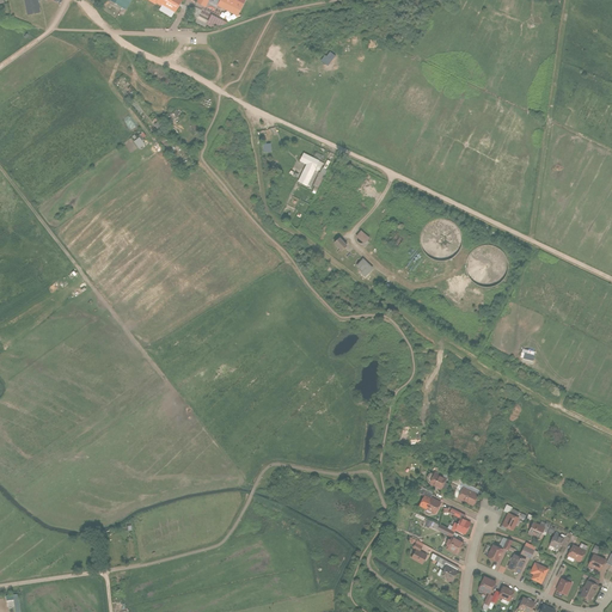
[(23,0),(26,16),(37,13),(36,2),(35,0),(23,0)]
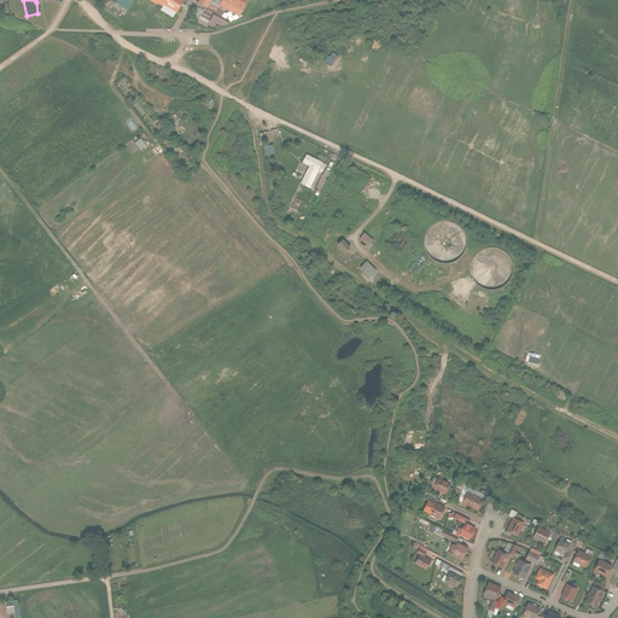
[(130,0),(108,0),(126,10),(130,0)]
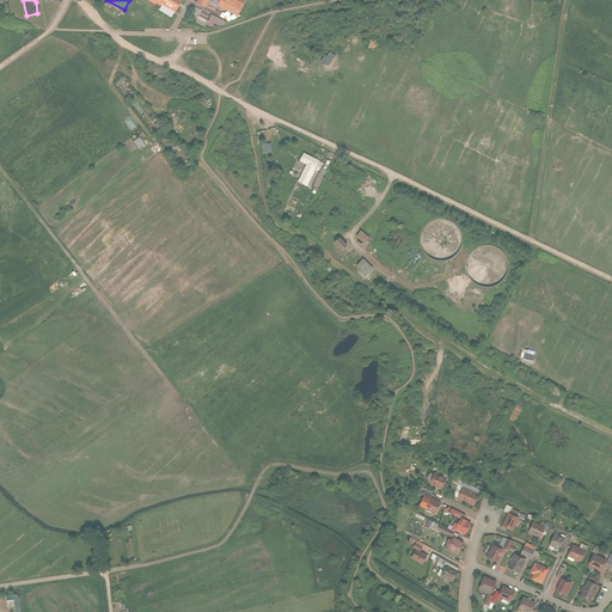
[(146,0),(172,14),(181,0),(146,0)]
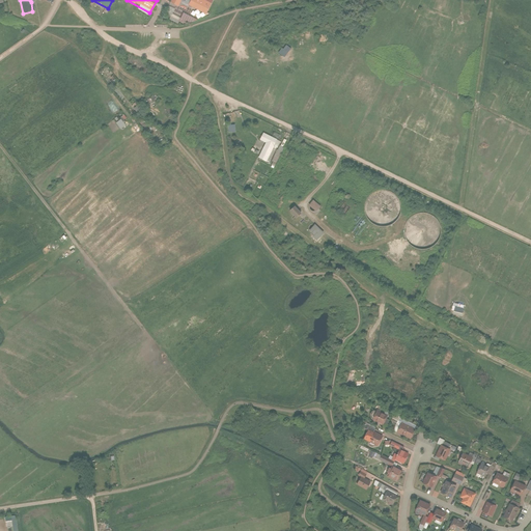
[(169,0),(167,6),(176,10),(180,0),(169,0)]
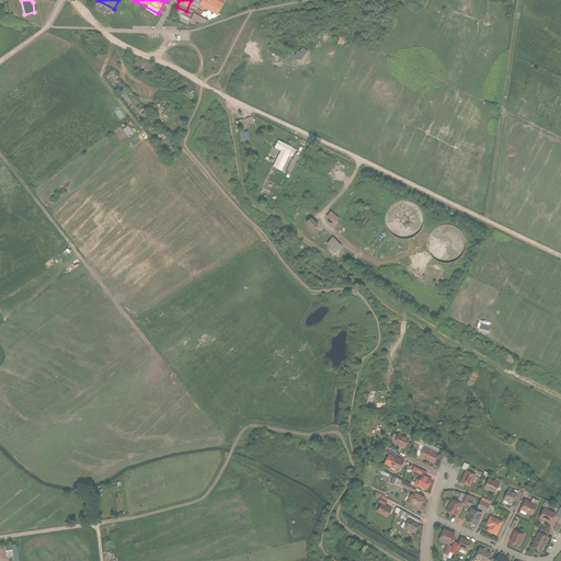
[(215,19),(221,6),(210,0),(198,0),(198,1),(195,9),(215,19)]
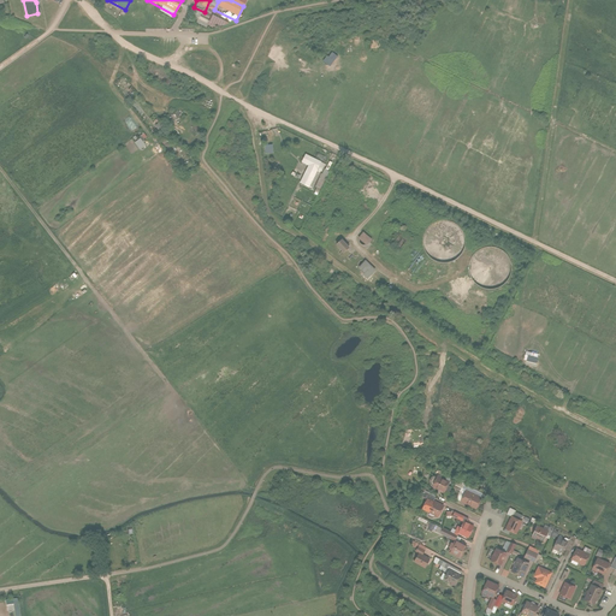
[(327,71),(332,65),(325,59),(320,65),(327,71)]
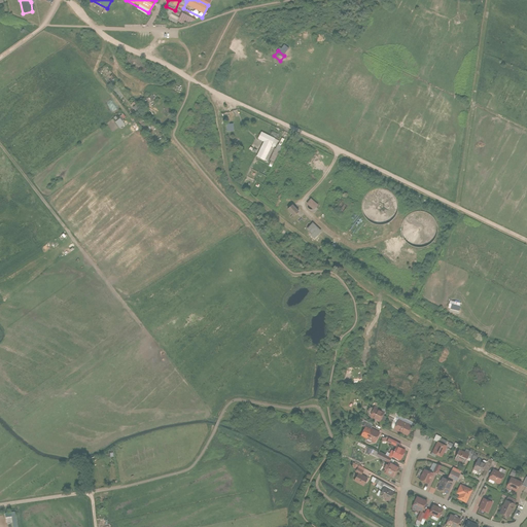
[(126,105),(136,117),(142,111),(132,99),(126,105)]
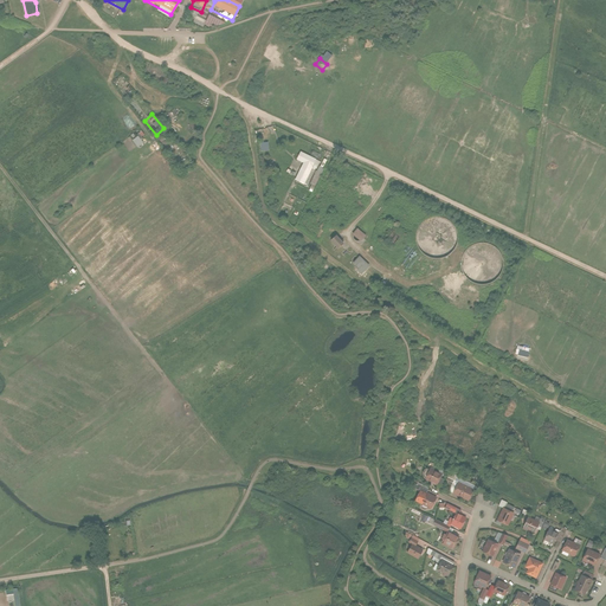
[(131,140),(137,148),(146,142),(139,134),(131,140)]
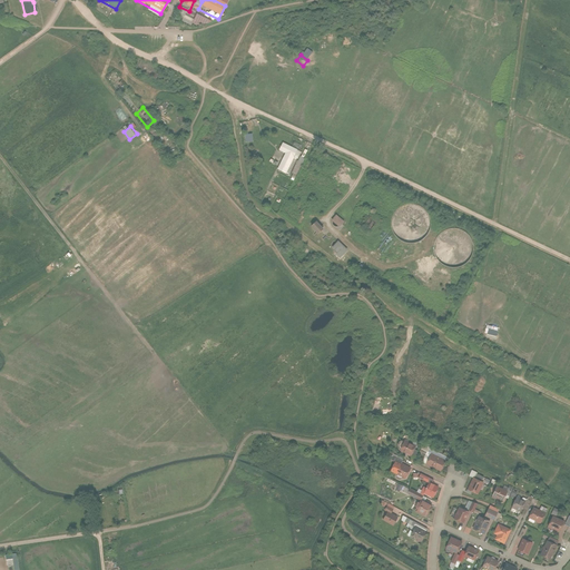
[(302,151),(282,143),(278,150),(284,154),(276,169),(286,174),(293,159),(297,161),(302,151)]
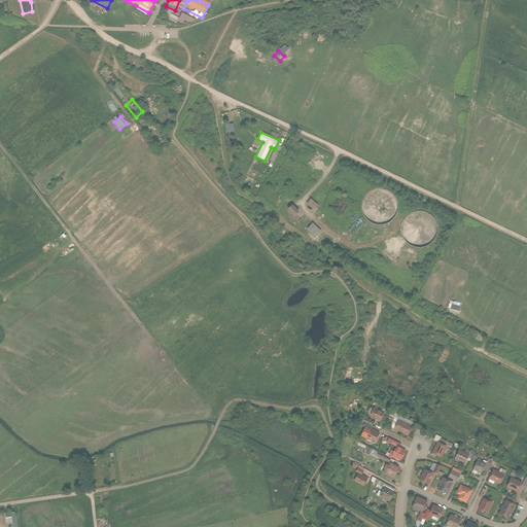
[(306,203),(312,209),(317,205),(310,199),(306,203)]
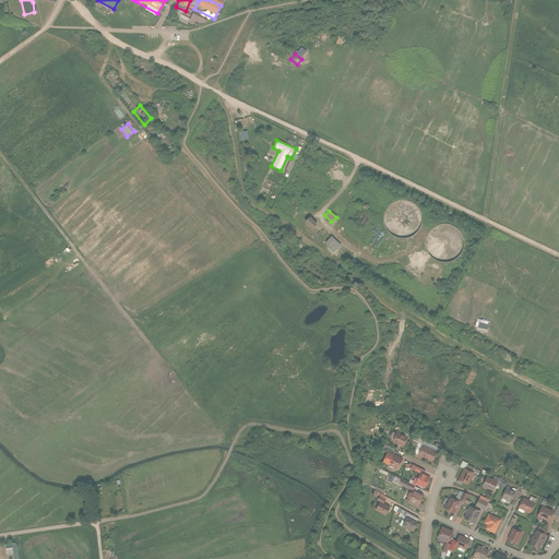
[(310,217),(304,222),(310,229),(316,225),(310,217)]
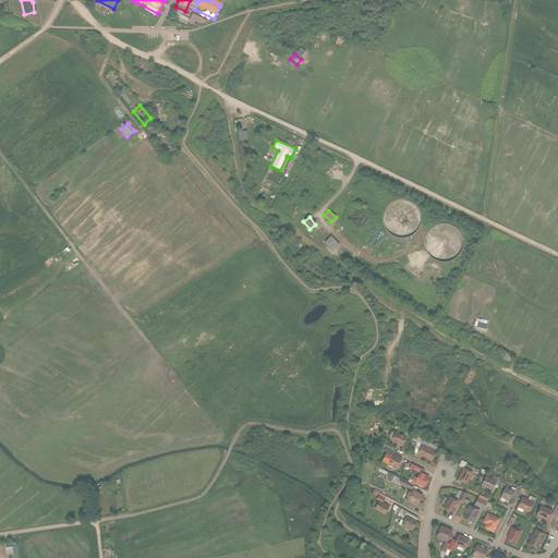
[(330,235),(324,242),(332,251),(339,245),(330,235)]
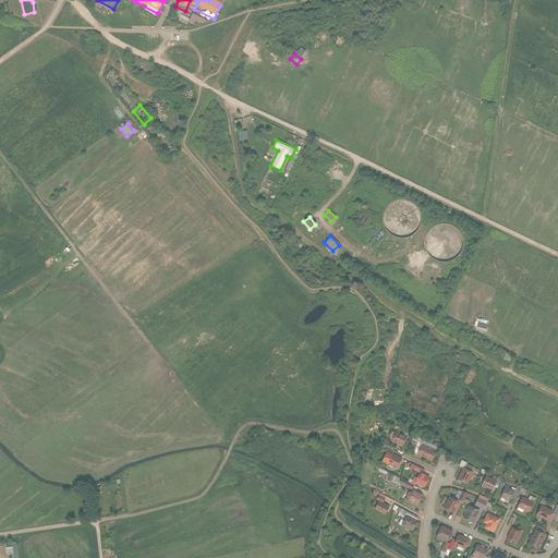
[(366,392),(363,405),(368,407),(372,393),(366,392)]
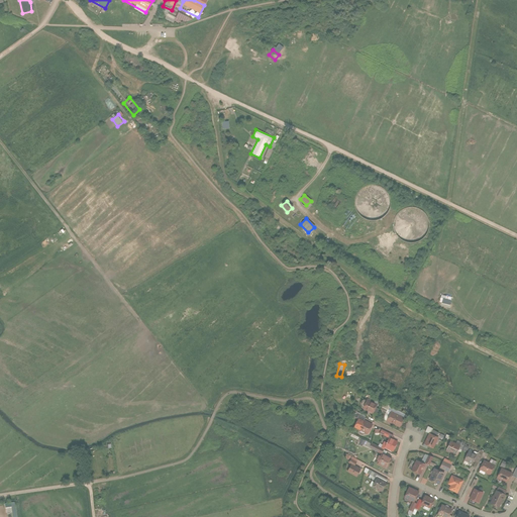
[(365,400),(360,408),(373,414),(376,408),(377,405),(365,400)]
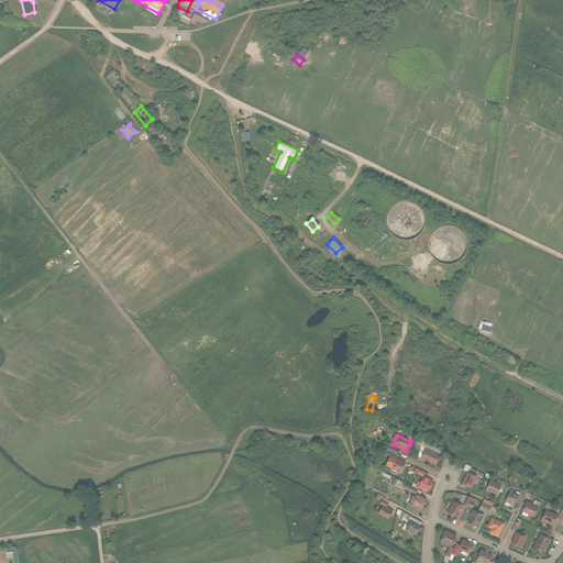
[(424,449),(420,460),(434,467),(440,455),(424,449)]
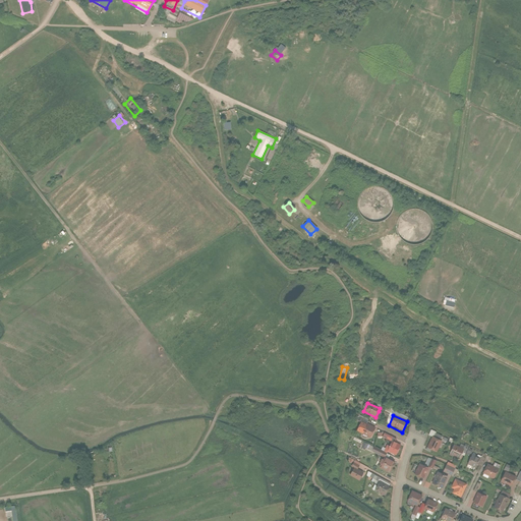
[(357,427),(355,431),(363,436),(368,426),(360,422),(359,422),(359,423),(358,425),(357,427)]
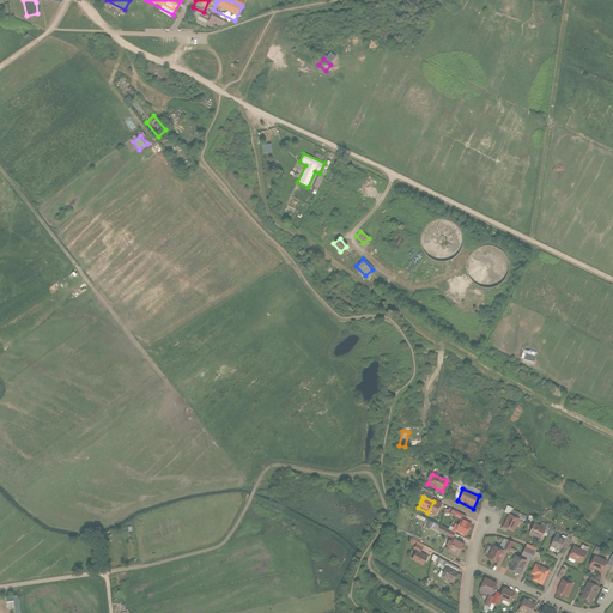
[(434,502),(428,513),(436,516),(442,504),(434,501),(434,502)]
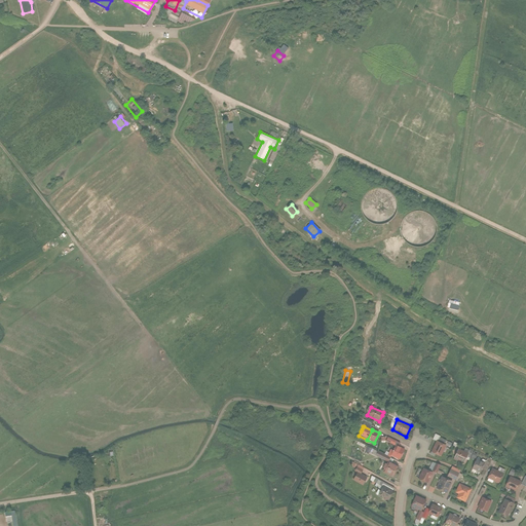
[(343,455),(350,456),(352,438),(345,437),(343,455)]
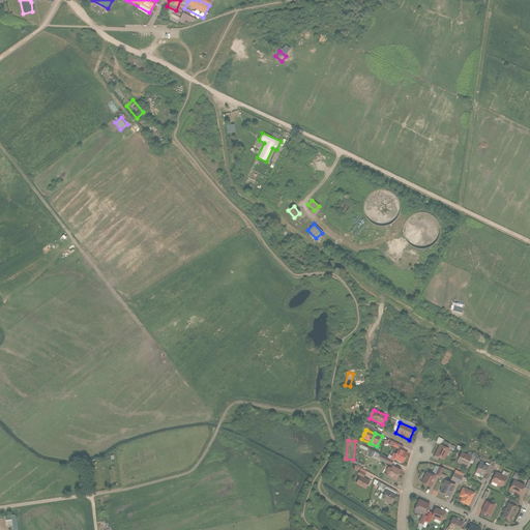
[(402,447),(398,445),(396,448),(393,455),(392,457),(393,457),(392,459),(393,460),(402,464),(407,453),(400,450),(402,447)]
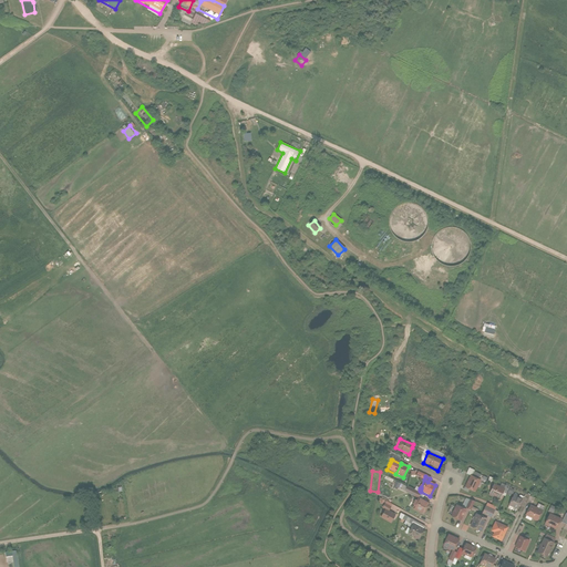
[(470,476),(465,487),(475,492),(481,481),(470,476)]
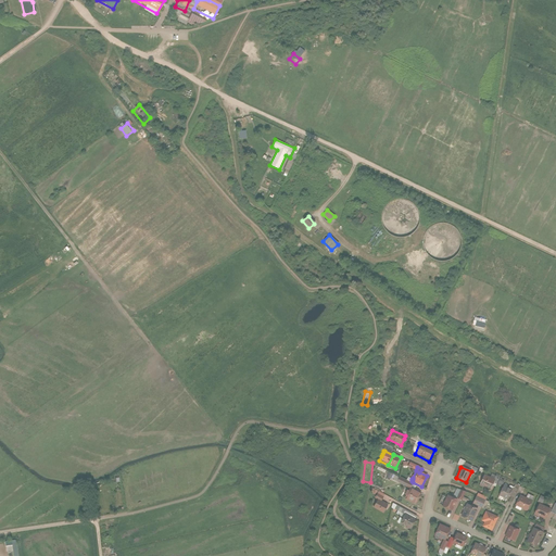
[(484,475),(480,485),(491,490),(495,480),(484,475)]
